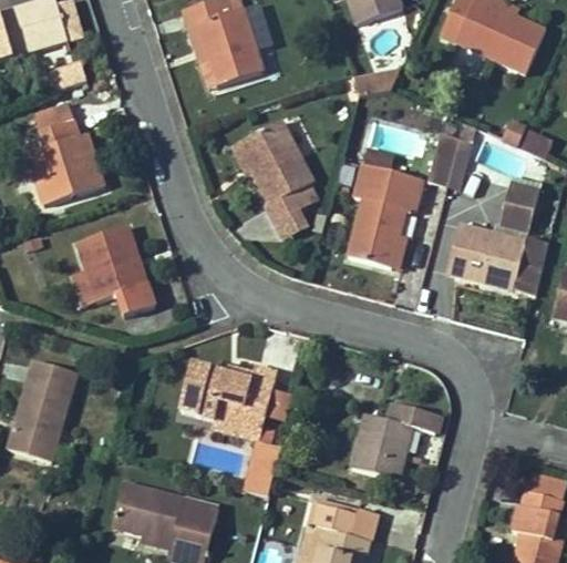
[(57,2),(55,0),(37,0),(0,10),(0,13),(12,55),(68,40),(57,2)]
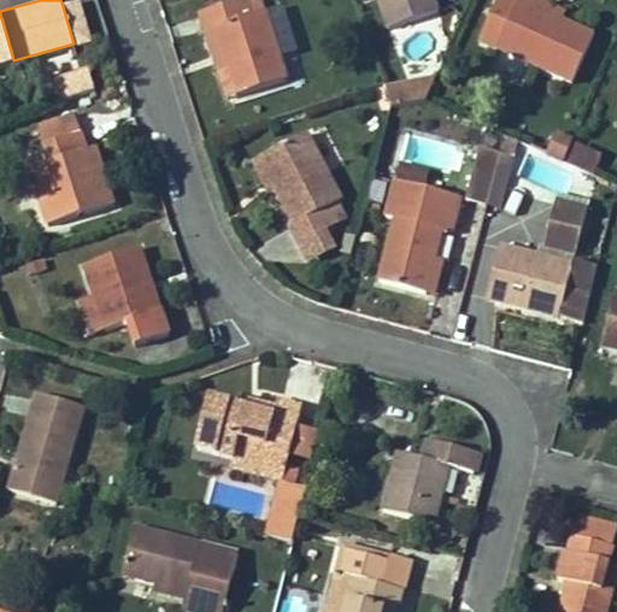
[(62,3),(74,43),(92,39),(81,0),(70,0),(62,3)]
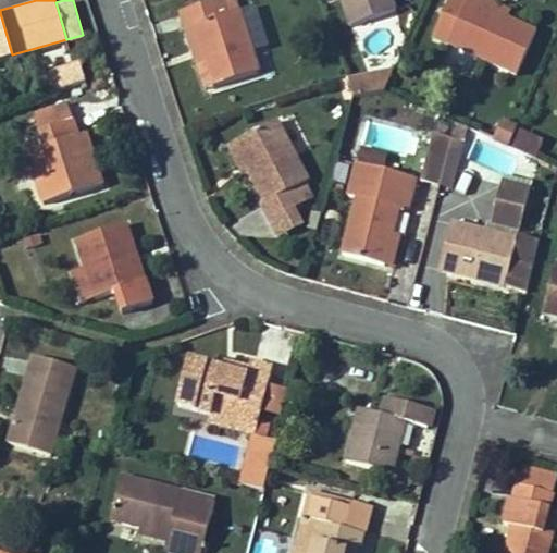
[(206,0),(181,9),(180,9),(185,25),(186,25),(194,23),(213,84),(258,69),(237,7),(227,10),(223,0),(206,0)]
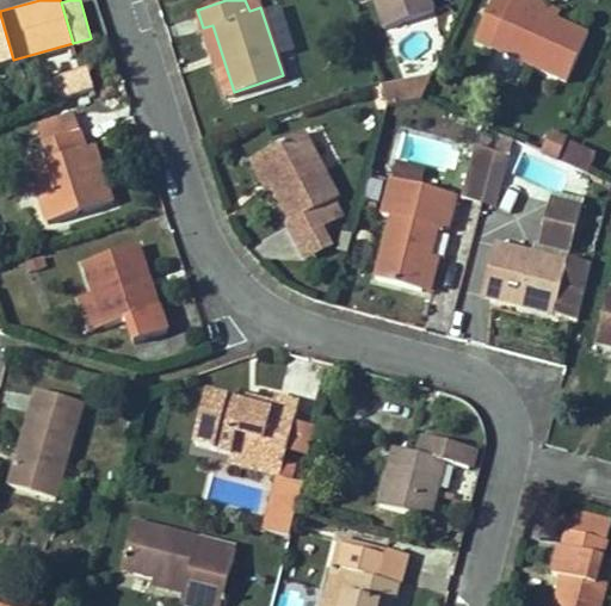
[(245,0),(250,11),(260,7),(258,0),(245,0)]
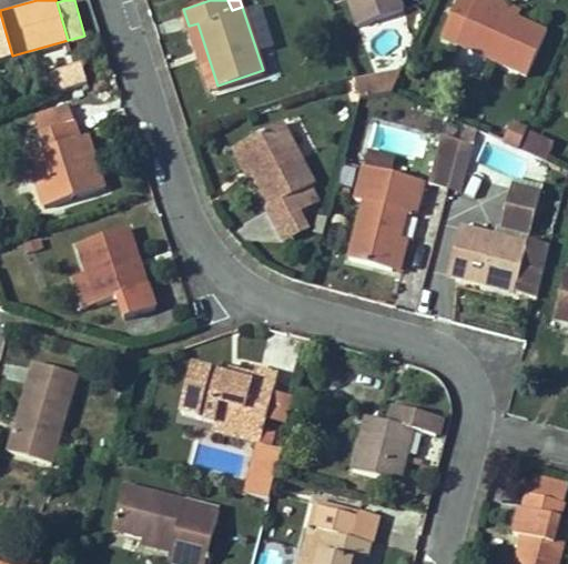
[(348,0),(357,23),(404,7),(402,0),(348,0)]
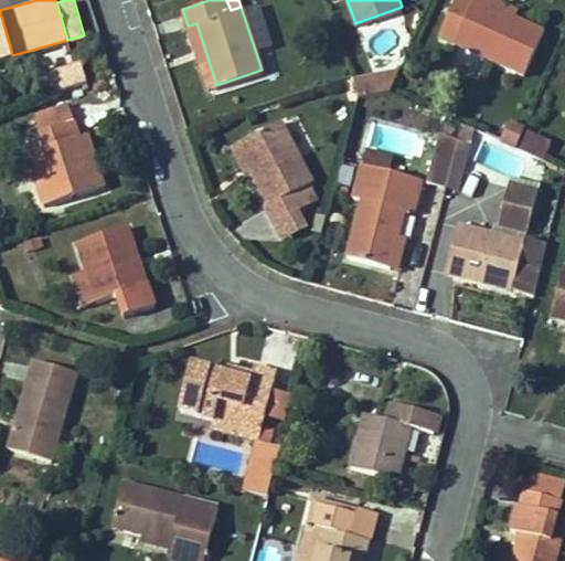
[(544,29),(515,16),(482,0),(454,0),(439,34),(524,73),(544,29)]
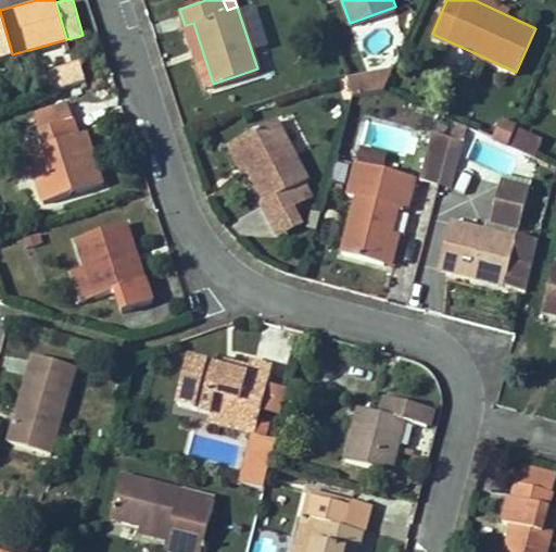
[(509,11),(484,0),(475,0),(507,15),(509,11)]
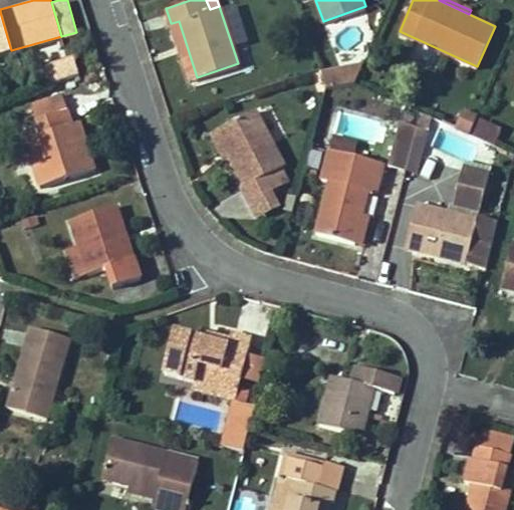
[(0,53),(11,50),(0,12),(0,53)]
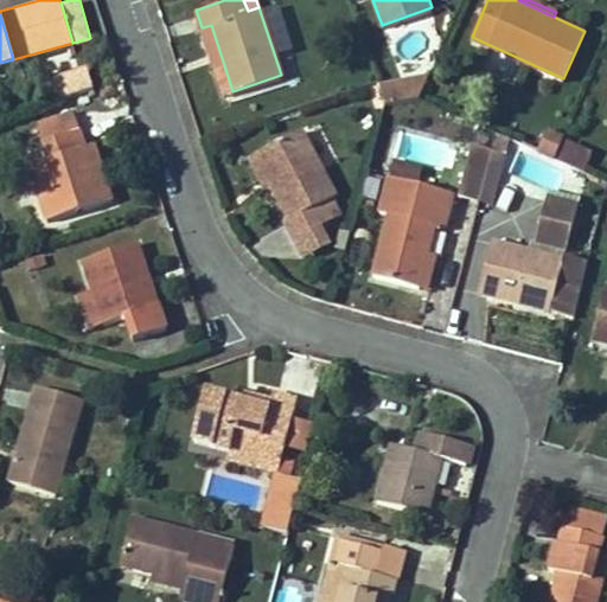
[(203,27),(224,94),(232,91),(211,25),(203,27)]
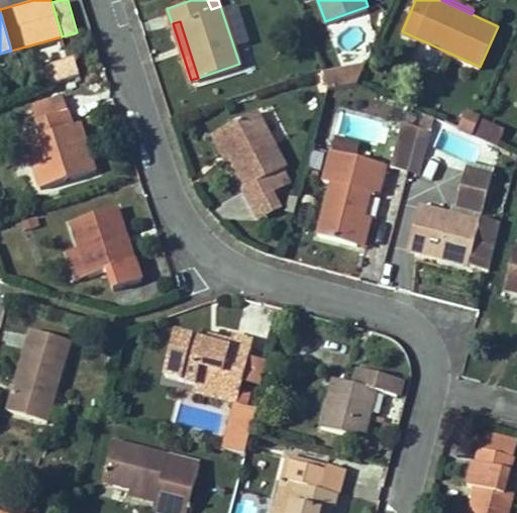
[(49,67),(53,77),(73,71),(70,61),(49,67)]
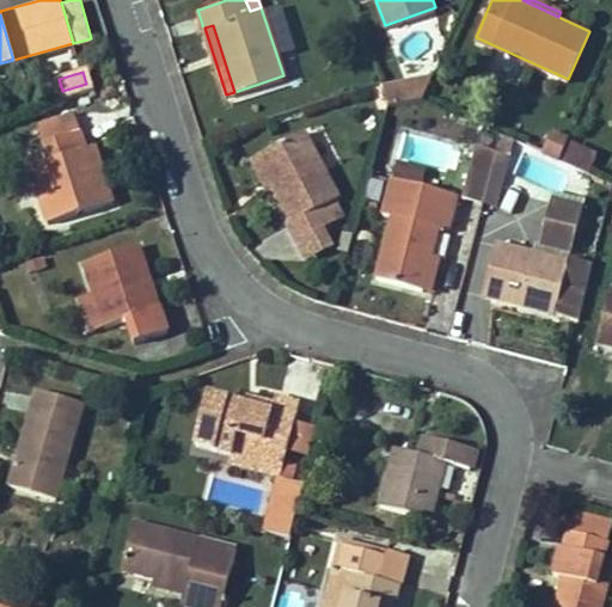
[(430,77),(407,80),(410,98),(422,96),(430,77)]
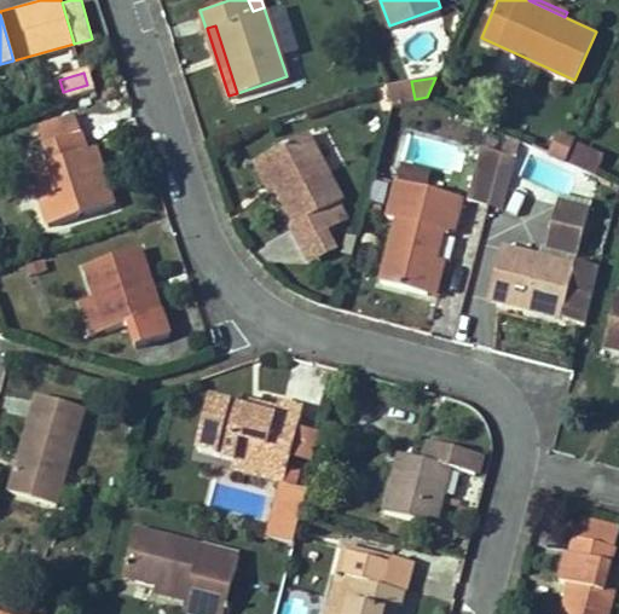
[(411,81),(386,86),(392,103),(415,99),(411,81)]
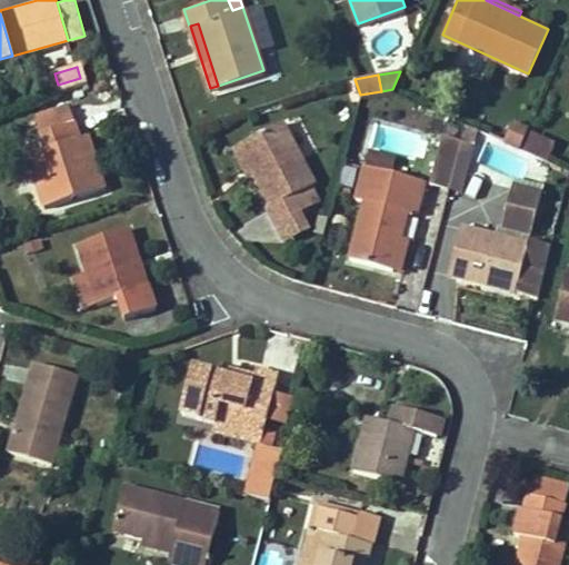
[(42,130),(72,121),(67,105),(37,115),(42,130)]
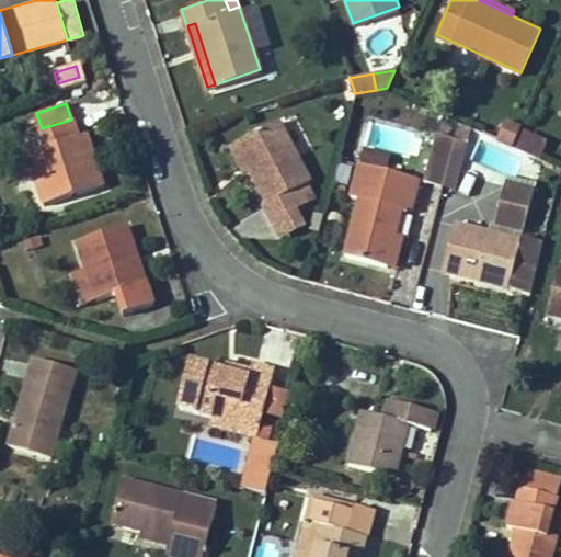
[(513,144),(522,124),(506,116),(497,136),(513,144)]
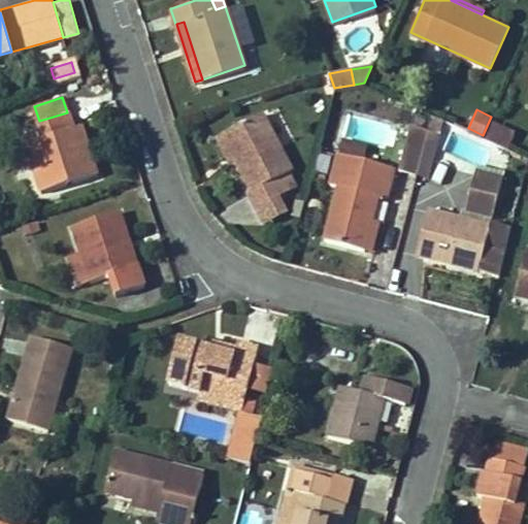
[(97,172),(89,146),(83,149),(70,111),(67,112),(39,121),(36,122),(41,136),(26,141),(41,190),(97,172)]
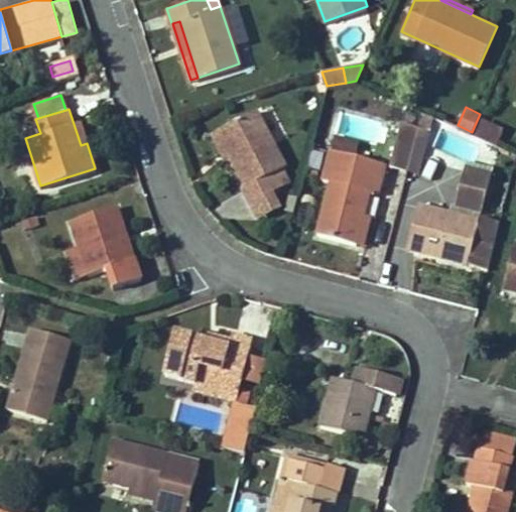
[(255,109),(218,129),(232,156),(246,183),(242,185),(250,202),(251,201),(272,189),(278,186),(270,172),(281,166),(284,165),(255,109)]
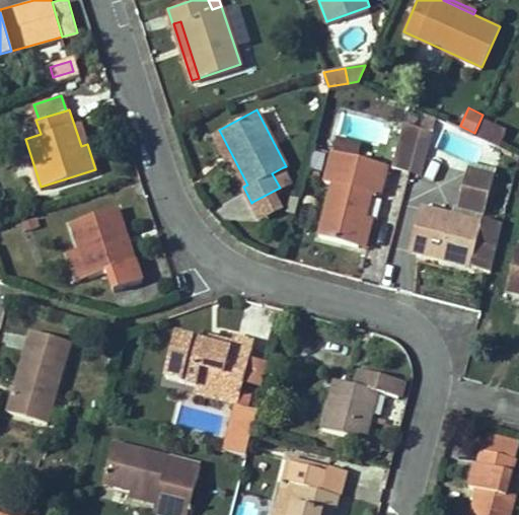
[(435,116),(424,111),(420,129),(431,132),(435,116)]
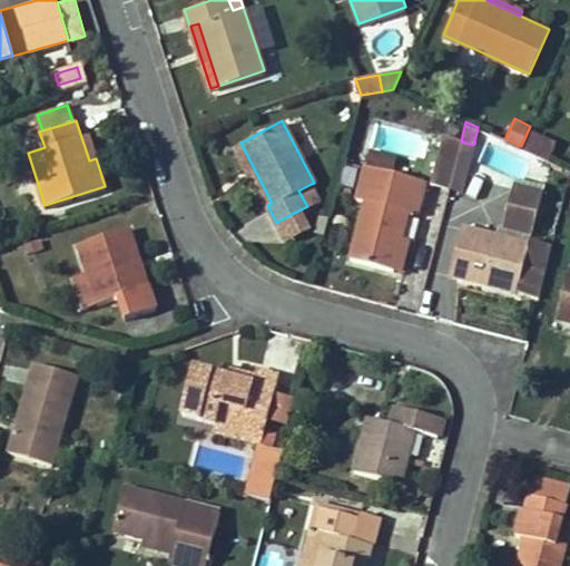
[(531,132),(524,147),(548,158),(556,143),(531,132)]
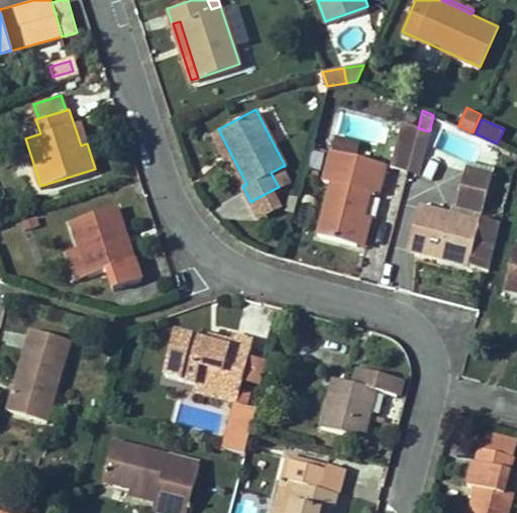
[(391,165),(407,170),(419,125),(402,120),(391,165)]
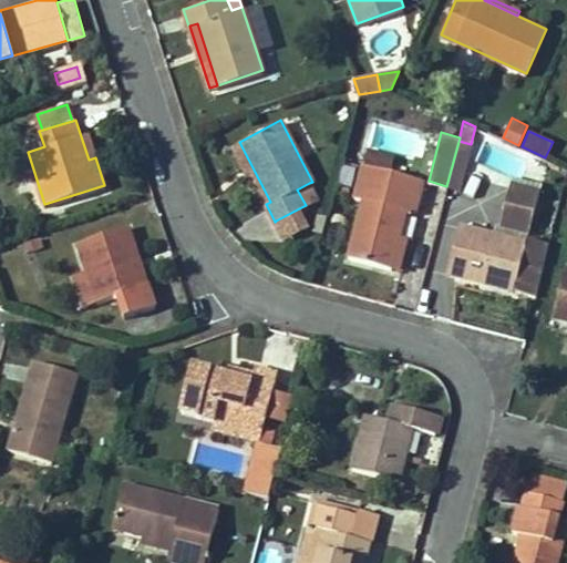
[(88,133),(81,135),(89,160),(95,157),(88,133)]
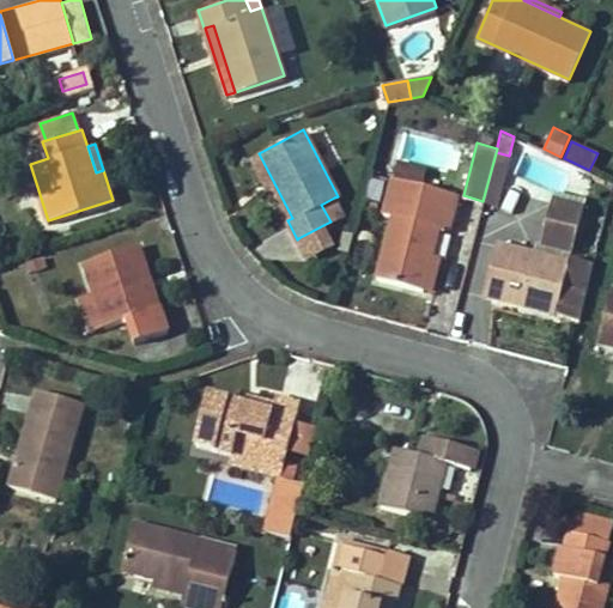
[(509,156),(496,152),(483,201),(497,204),(509,156)]
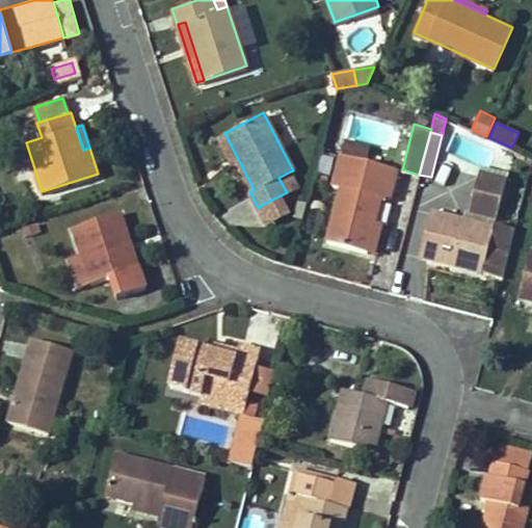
[(233,164),(239,161),(224,133),(218,136),(233,164)]
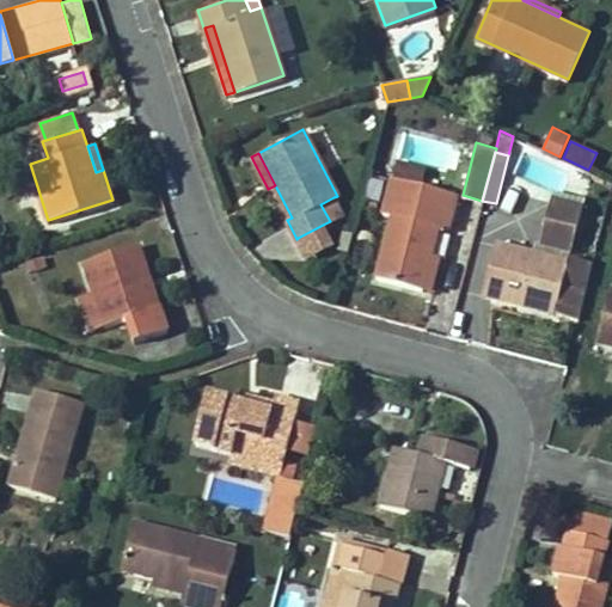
[(393,158),(391,173),(423,177),(426,161),(393,158)]
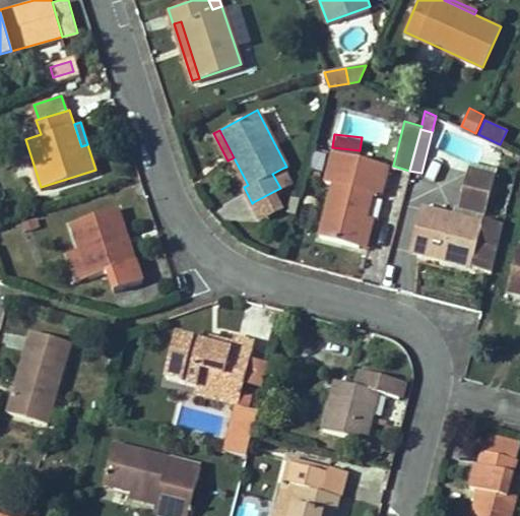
[(326,180),(333,182),(320,235),(360,245),(367,215),(373,192),(380,193),(388,164),(333,149),(326,180)]
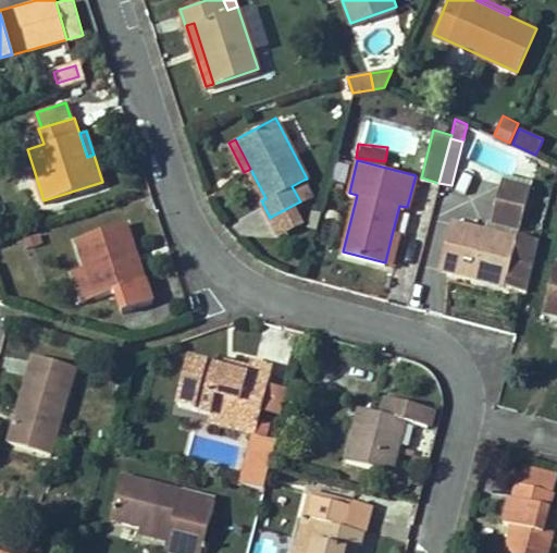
[(312,196),(304,180),(292,186),(300,201),(312,196)]
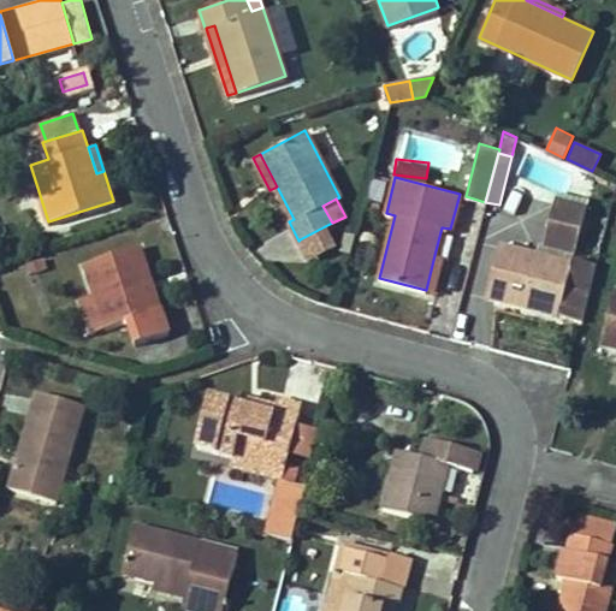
[(543,242),(575,250),(586,207),(555,199),(543,242)]
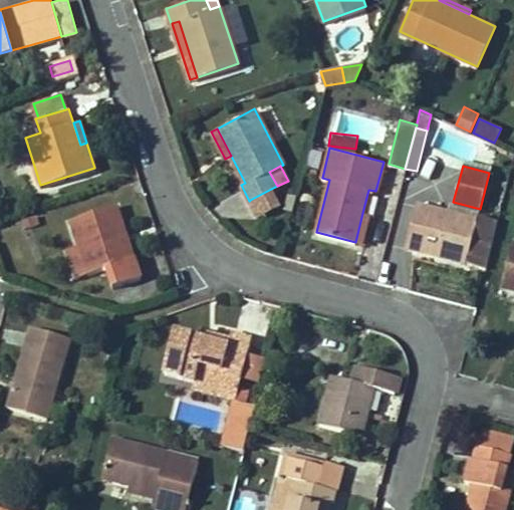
[(86,175),(89,187),(97,184),(93,173),(86,175)]
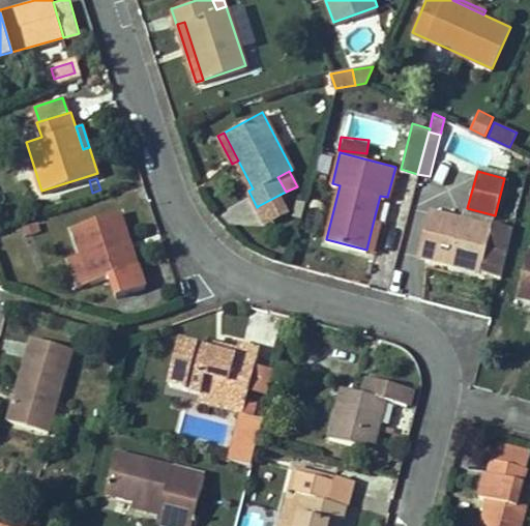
[(89,194),(85,181),(78,184),(81,196),(89,194)]
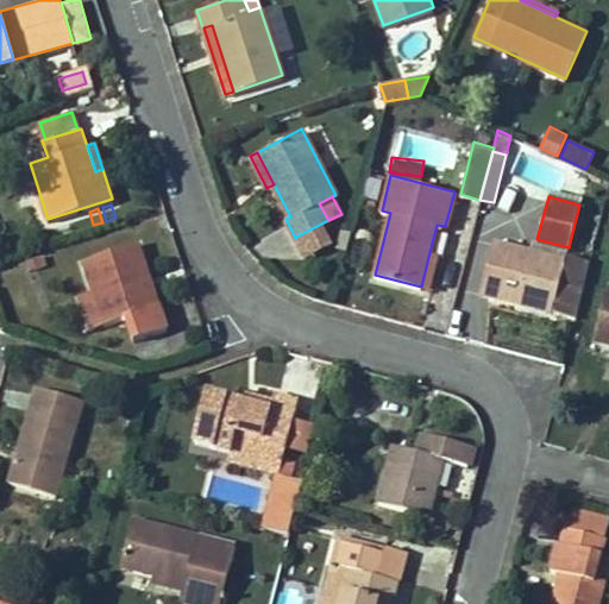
[(321,224),(296,237),(305,255),(331,241),(321,224)]
